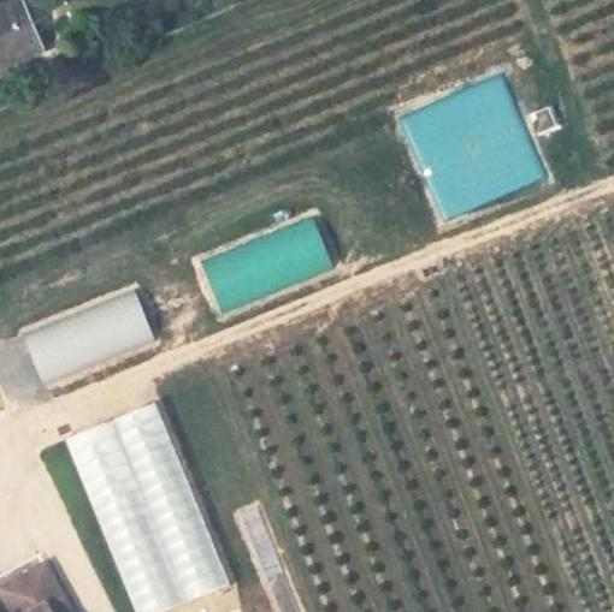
[(0,66),(41,49),(19,0),(16,0),(0,6),(0,66)]
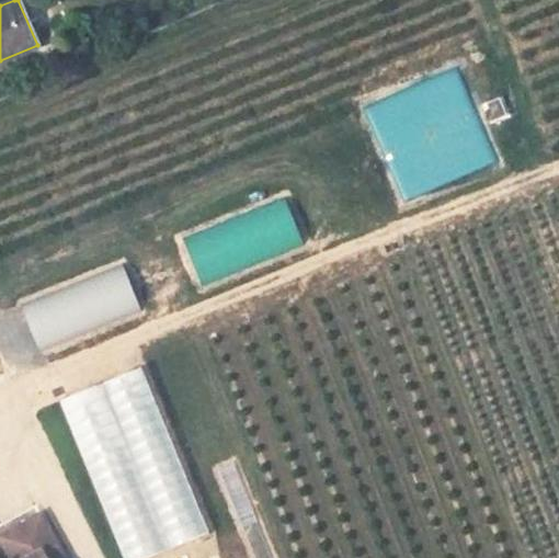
[(121,258),(19,299),(38,345),(140,304),(121,258)]
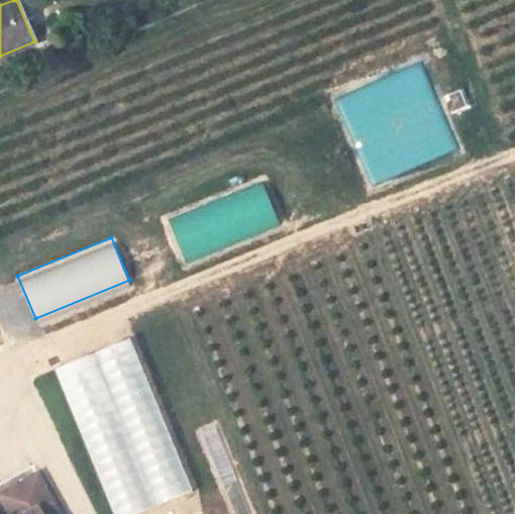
[(54,368),(112,513),(132,513),(192,490),(129,337),(54,368)]
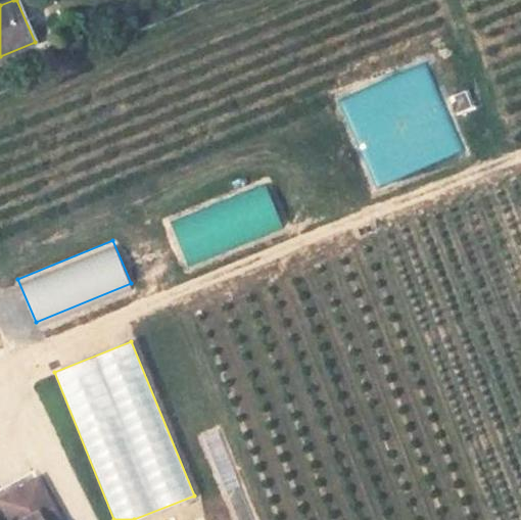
[(58,519),(37,478),(0,499),(0,502),(9,519),(58,519)]
